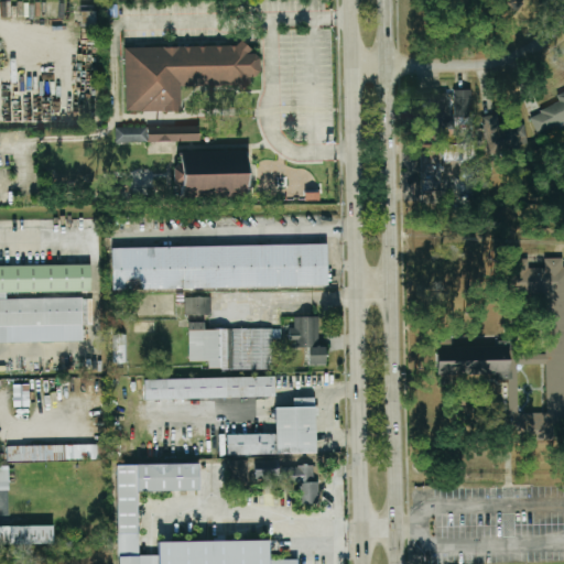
[(123,47),(123,112),(180,112),(180,86),(245,86),(250,80),(248,78),(256,77),(259,73),(258,58),(253,54),(247,54),(250,50),(240,41),(236,45),(214,46),(123,47)]
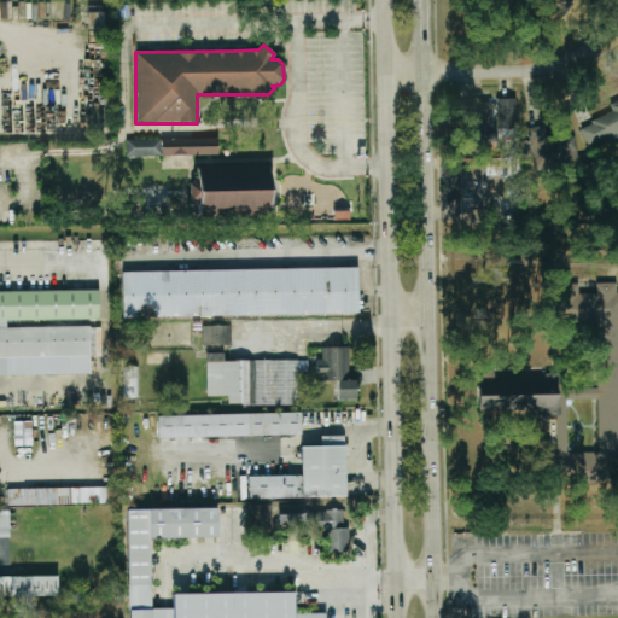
[(496,99),(497,129),(517,129),(517,99),(496,99)]
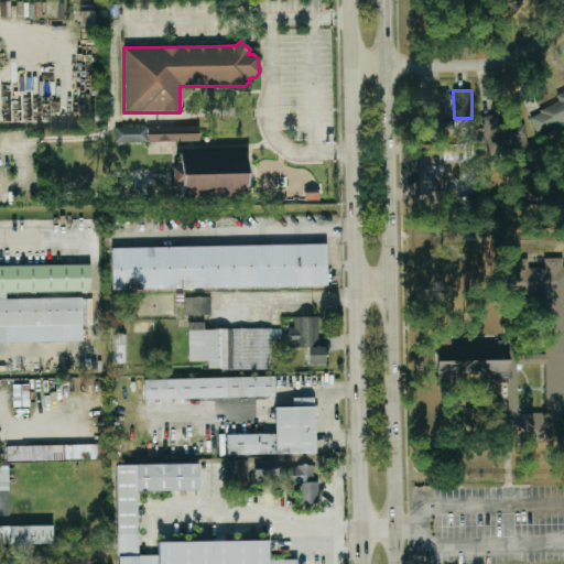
[(563,121),(563,91),(556,96),(560,102),(529,117),(538,134),(563,121)]
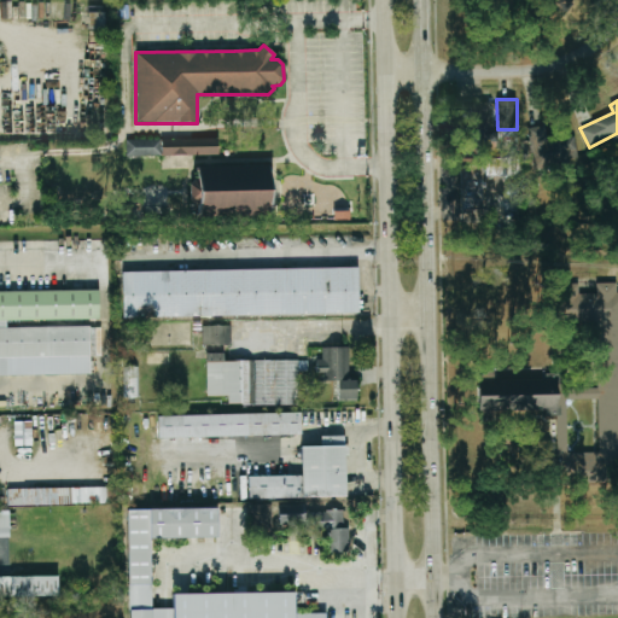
[(472,103),(473,146),(493,145),(493,101),(472,103)]
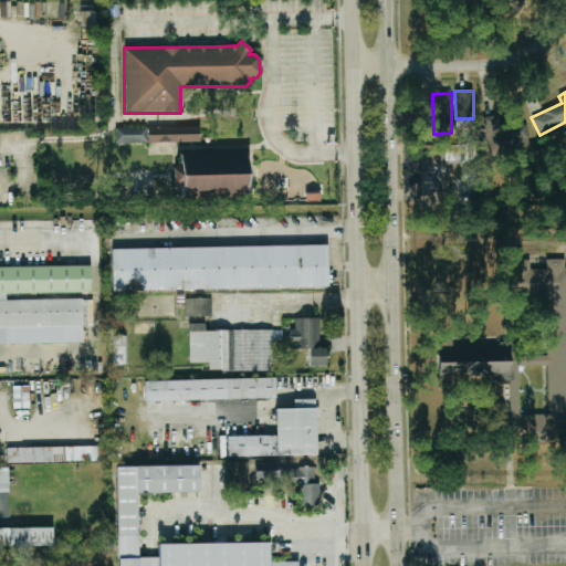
[(526,125),(501,128),(500,115),(484,117),(488,153),(530,148),(526,125)]
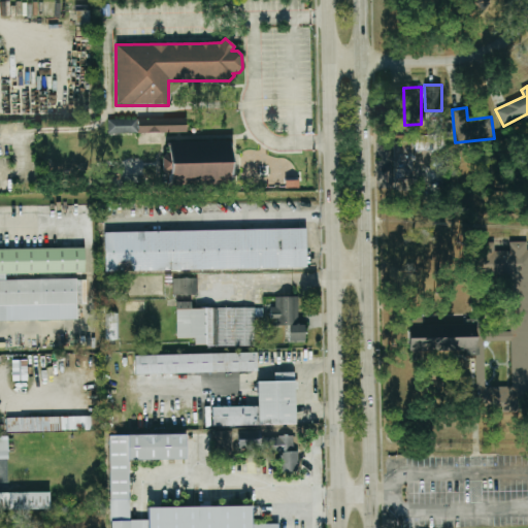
[(138,119),(138,133),(187,132),(186,118),(138,119)]
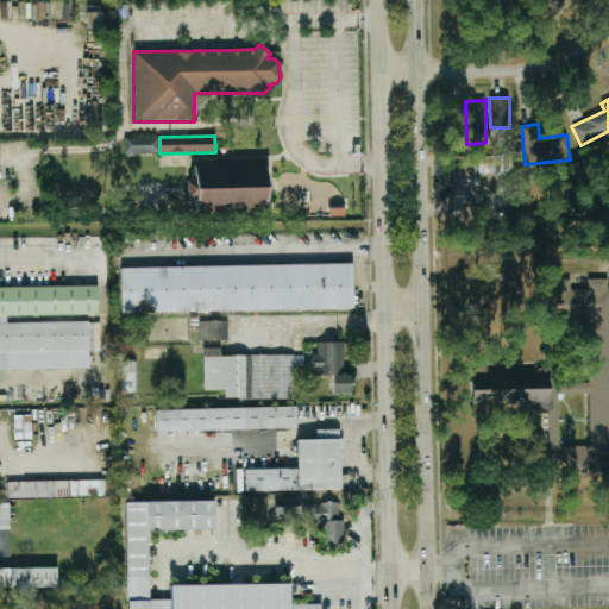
[(124,138),(158,137),(158,155),(124,155),(124,138)]
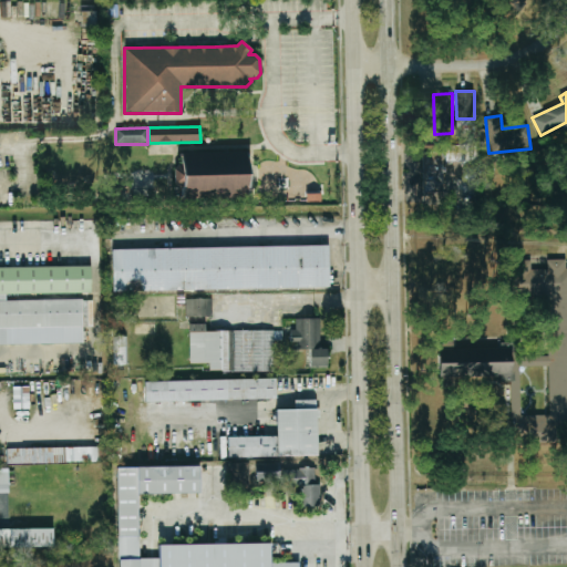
[(181,154),(247,152),(248,200),(220,200),(182,200),(182,187),(175,187),(175,168),(181,165),(181,154)]
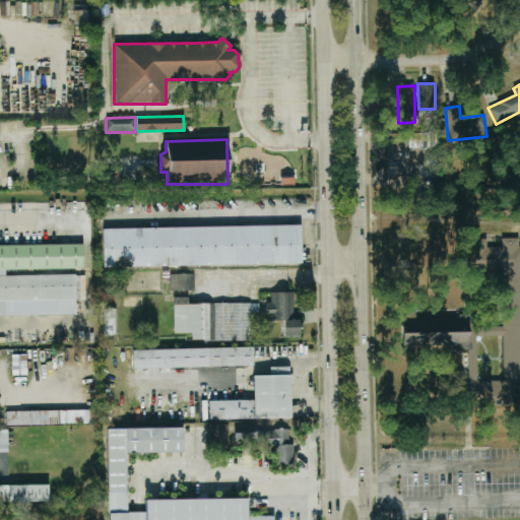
[(103,229),(301,225),(302,263),(104,268),(103,229)]
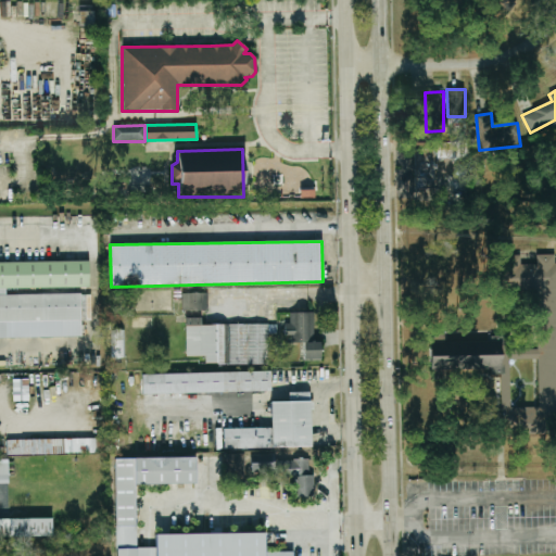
[(507,255),(521,255),(521,265),(536,264),(536,255),(555,254),(555,264),(555,263),(555,437),(502,439),(501,351),(539,350),(539,287),(508,288),(507,255)]
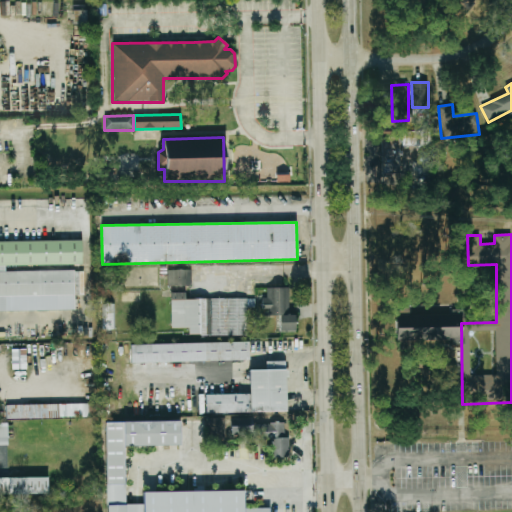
[(0,311),(75,310),(74,271),(6,272),(6,266),(82,265),(82,241),(0,241),(0,311)]
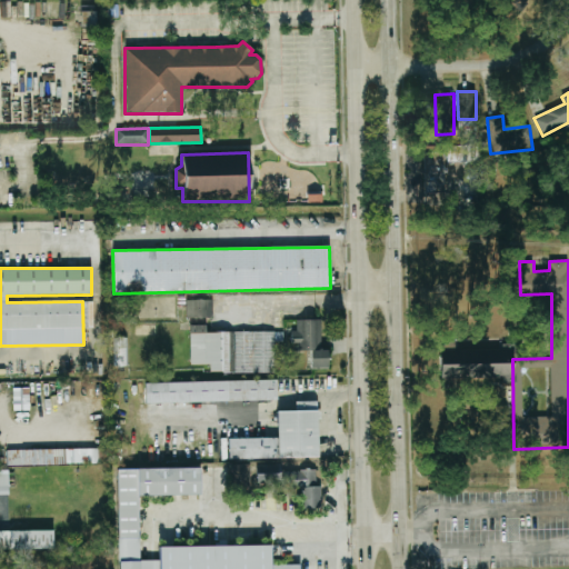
[(296,320),(320,320),(320,350),(328,350),(328,369),(310,370),(310,351),(292,351),(291,331),(297,331),(296,320)]
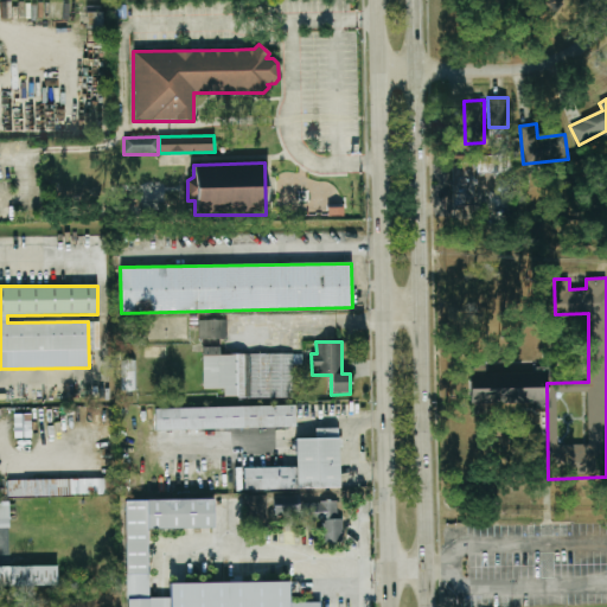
[(292,353),(293,397),(236,398),(236,396),(223,397),(223,389),(203,389),(202,347),(219,346),(219,355),(235,355),(292,353)]
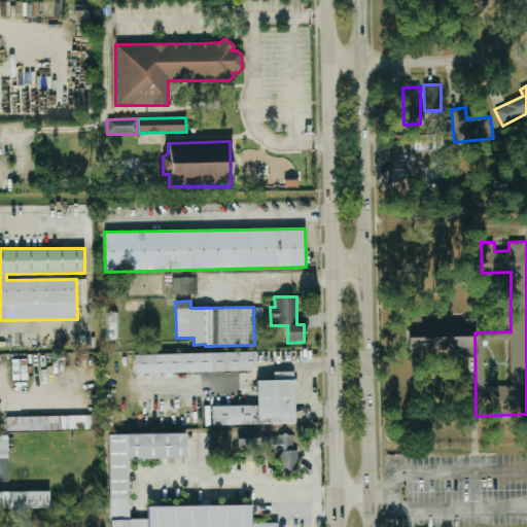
[(117,313),(104,313),(106,340),(118,339),(117,313)]
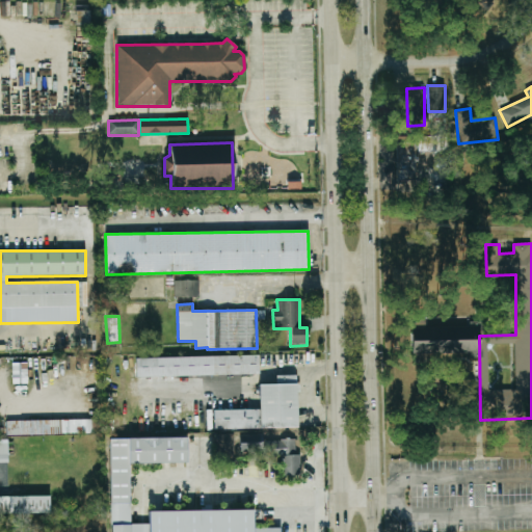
[(411,328),(479,327),(479,334),(479,336),(479,353),(411,354),(411,328)]
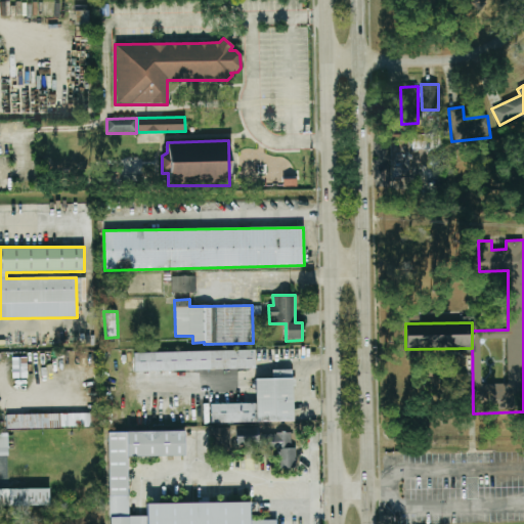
[(255,368),(254,350),(134,353),(134,372),(255,368)]
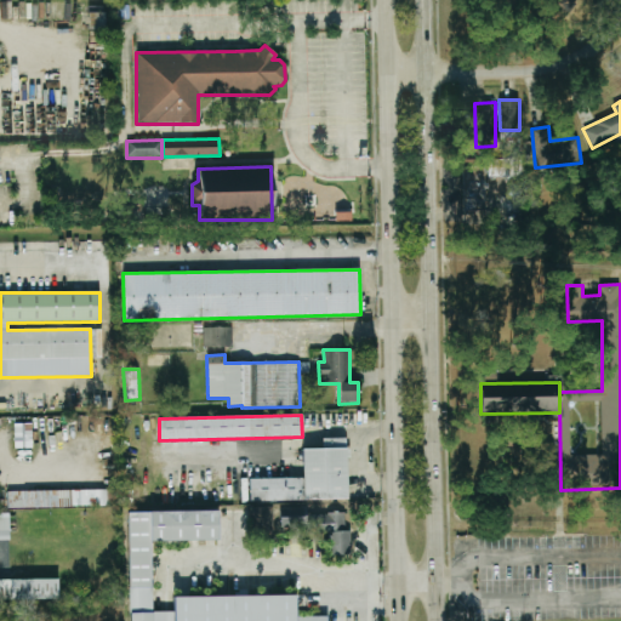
[(15,449),(33,448),(32,423),(15,425),(15,449)]
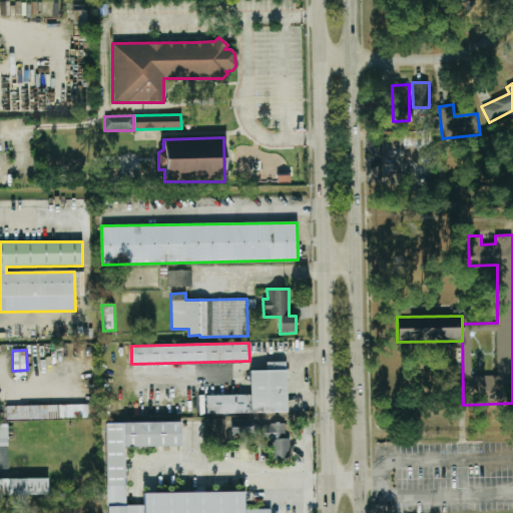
[(287,413),(286,362),(267,363),(268,371),(249,372),(250,395),(206,396),(206,415),(287,413)]
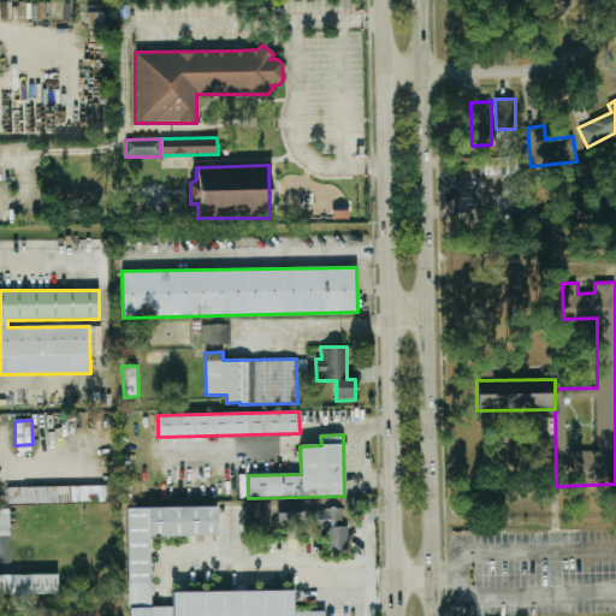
[(7,504),(106,502),(106,485),(7,487),(7,504)]
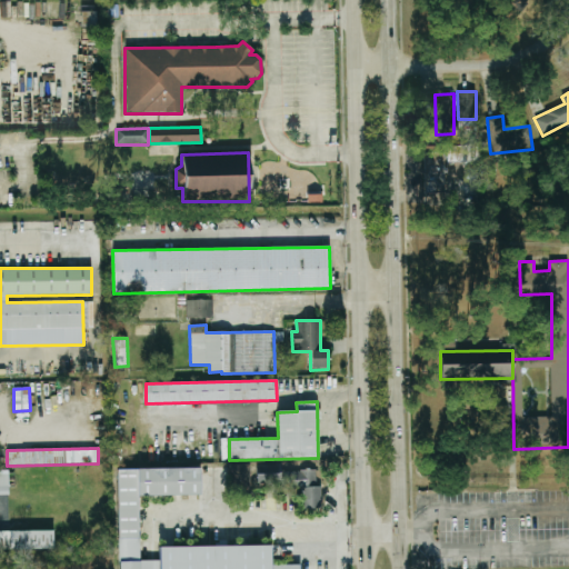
[(118,469),(119,568),(299,568),(300,565),(270,565),(270,546),(159,547),(159,560),(139,561),(138,496),(200,495),(199,468),(118,469)]
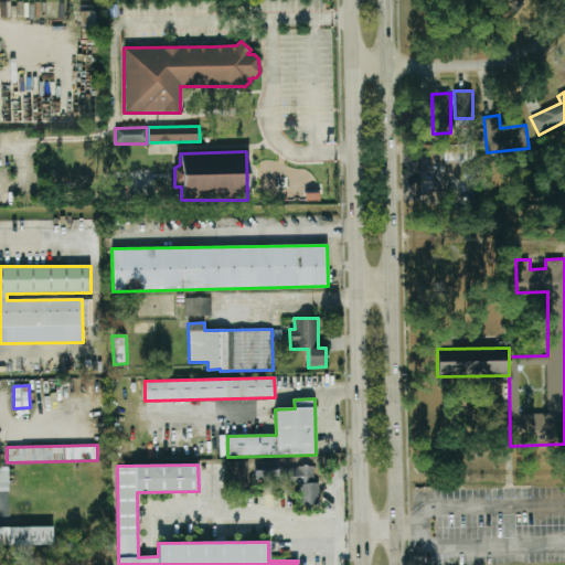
[(313,465),(255,466),(255,482),(289,481),(290,484),(300,484),(300,505),(319,504),(319,482),(313,482),(313,465)]
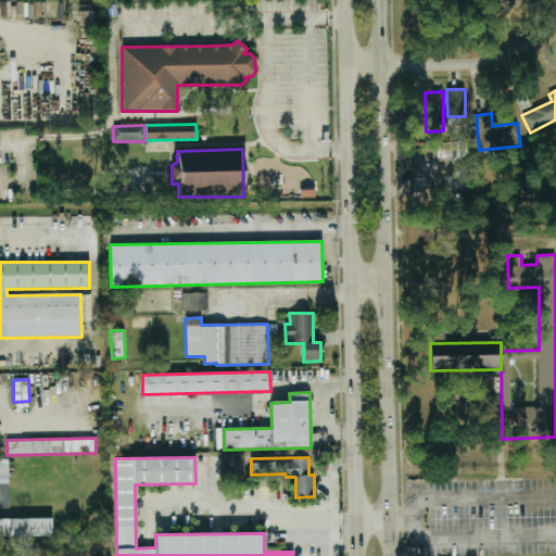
[(0,483),(9,483),(8,460),(0,460),(0,483)]
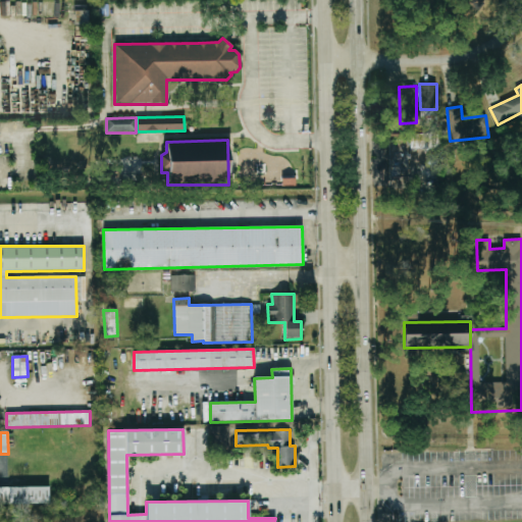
[(49,487),(0,488),(0,504),(49,504),(49,487)]
